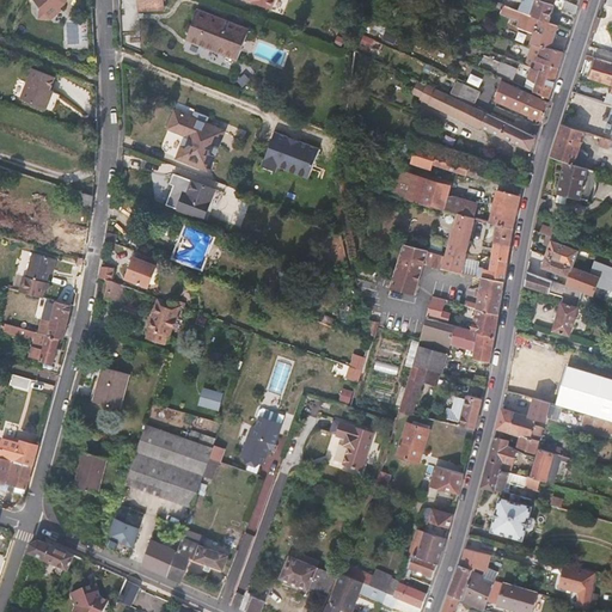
[(34,0),(40,6),(38,17),(38,19),(51,20),(62,10),(61,7),(66,4),(67,0),(34,0)]
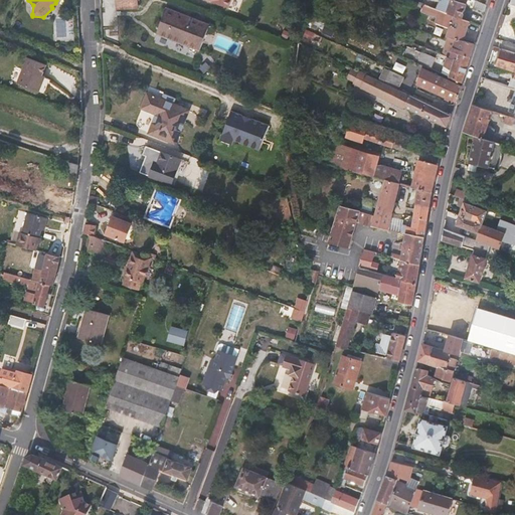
[(139,9),(139,4),(138,0),(116,0),(116,5),(117,10),(139,9)]
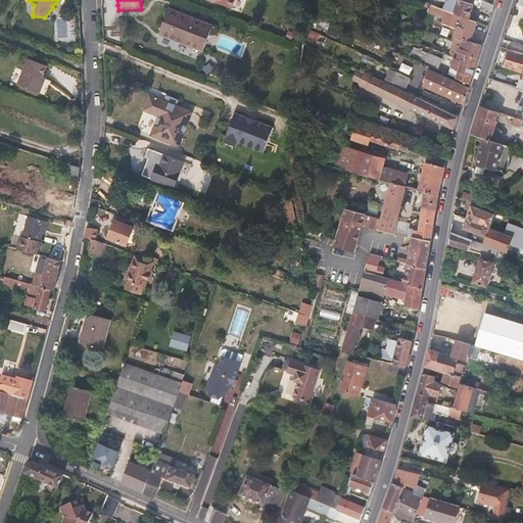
[(472,12),(475,4),(473,4),(462,0),(444,0),(446,1),(443,9),(446,10),(455,12),(456,14),(469,19),(472,12)]
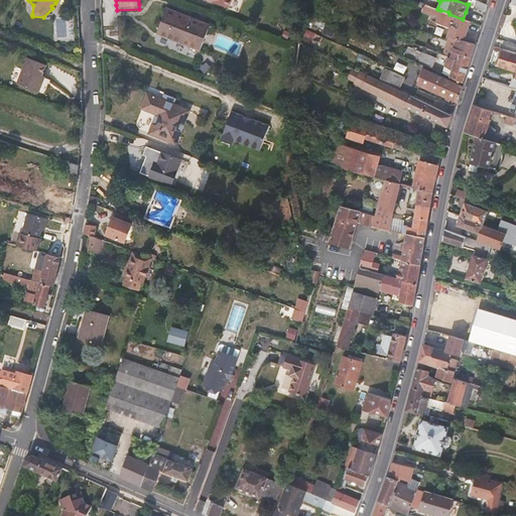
[(469,0),(456,0),(467,4),(469,4),(484,11),(487,5),(481,3),(476,0),(474,0),(472,0),(473,1),(469,0)]
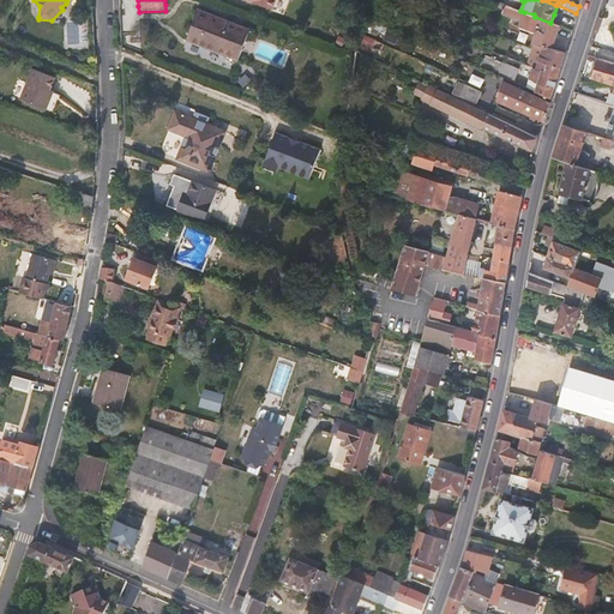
[(524,12),(521,11),(515,8),(505,6),(503,14),(521,20),(524,12)]
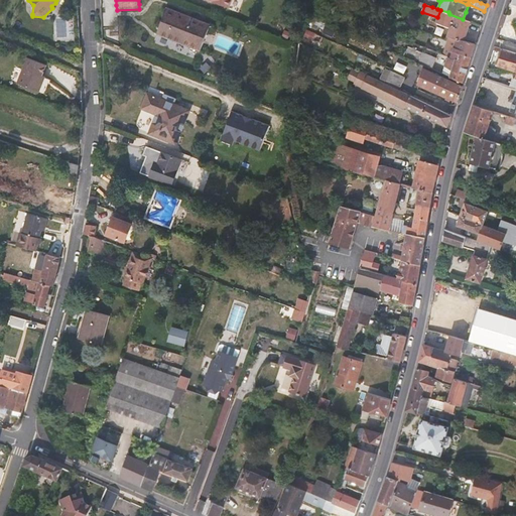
[(201,50),(211,24),(167,8),(157,34),(201,50)]
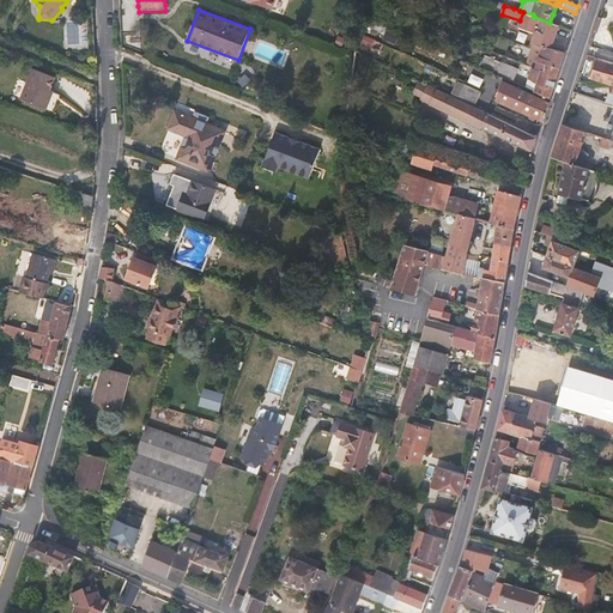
[(559,26),(550,23),(534,17),(533,14),(523,12),(520,20),(513,41),(529,47),(530,43),(533,44),(547,48),(552,49),(556,38),(559,26)]
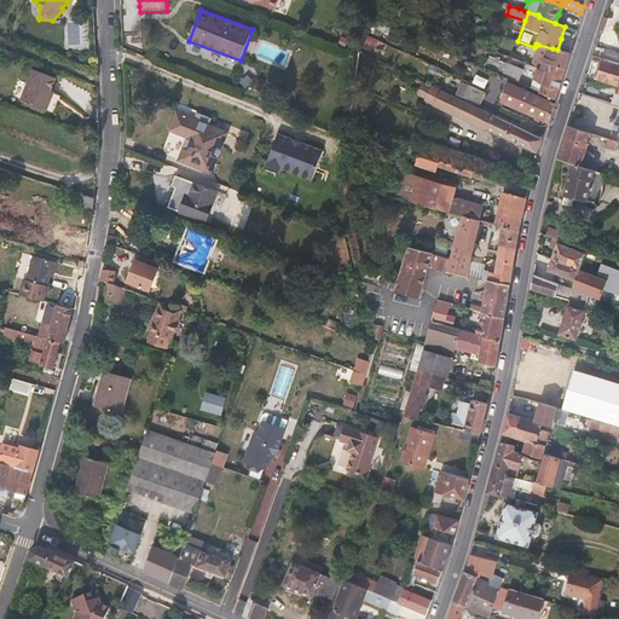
[(387,24),(369,16),(366,24),(383,33),(387,24)]
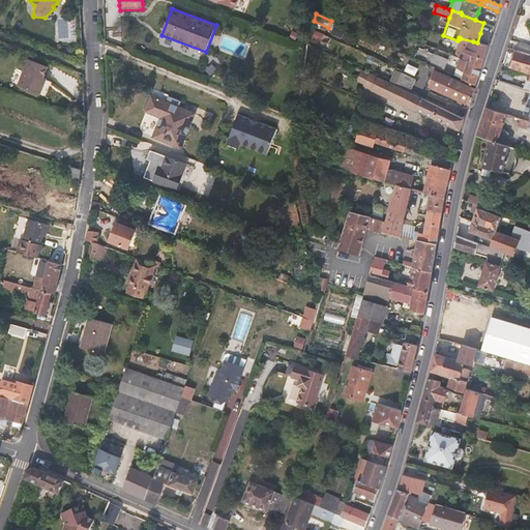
[(342,38),(347,28),(335,23),(331,34),(342,38)]
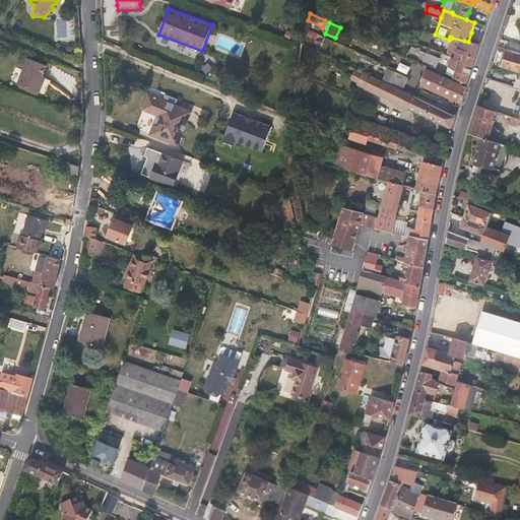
[(290,40),(294,33),(286,30),(284,38),(290,40)]
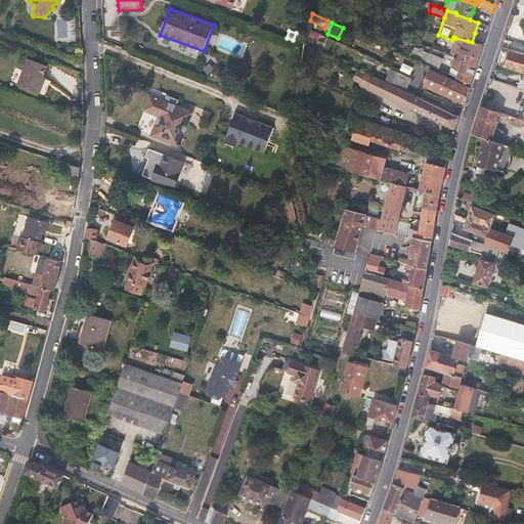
[(480,52),(482,45),(472,42),(468,41),(455,38),(449,55),(463,59),(465,60),(467,55),(478,58),(480,52)]
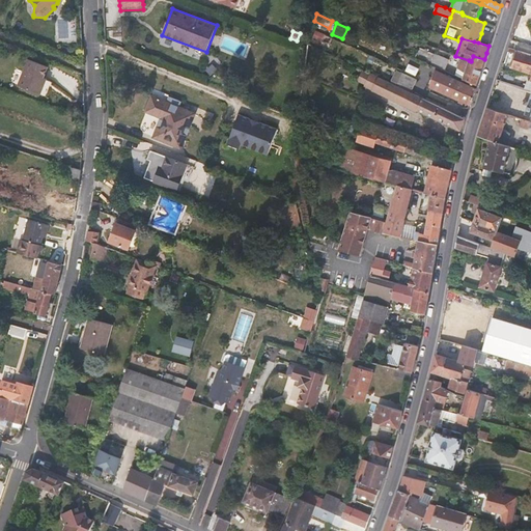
[(448,60),(420,48),(415,58),(416,58),(444,70),(448,60)]
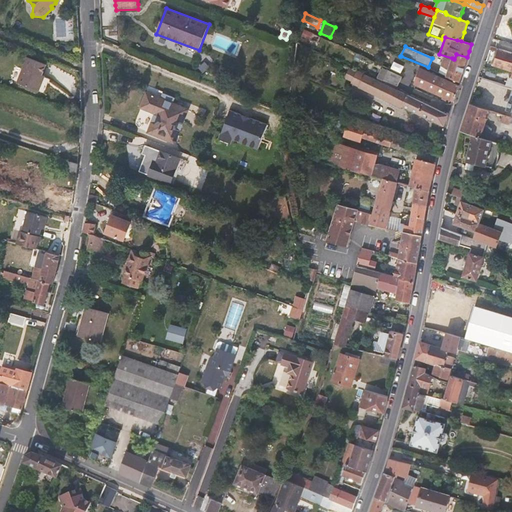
[(511,52),(499,48),(493,65),(511,71),(511,77),(509,86),(511,86),(511,52)]
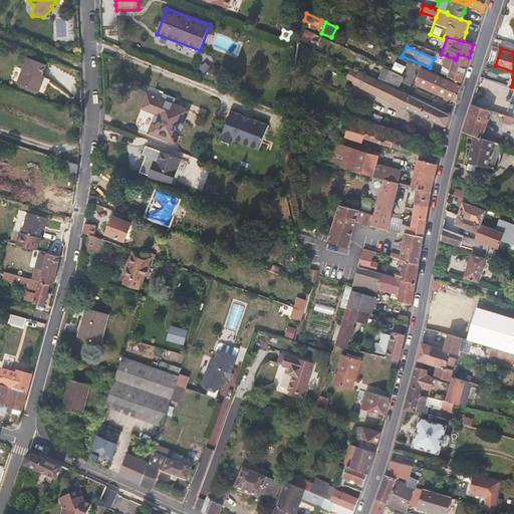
[(465,70),(469,57),(458,54),(456,59),(454,58),(454,59),(446,56),(443,65),(450,70),(448,76),(449,76),(461,82),(465,70)]
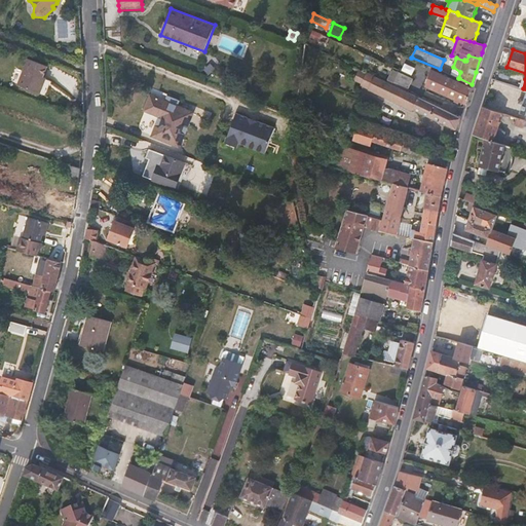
[(43,86),(46,78),(44,77),(48,67),(28,59),(17,84),(40,94),(43,86)]
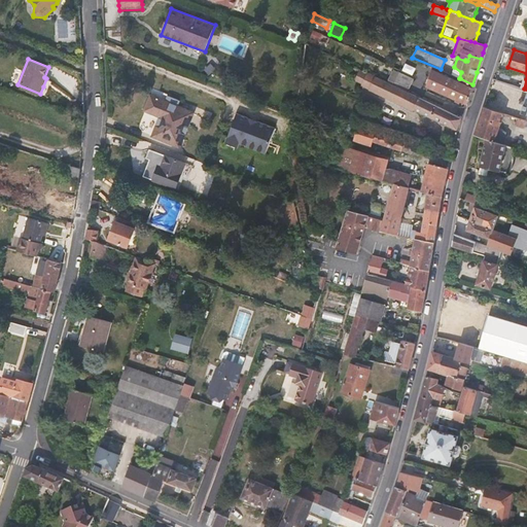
[(449,97),(454,79),(432,69),(426,86),(449,97)]
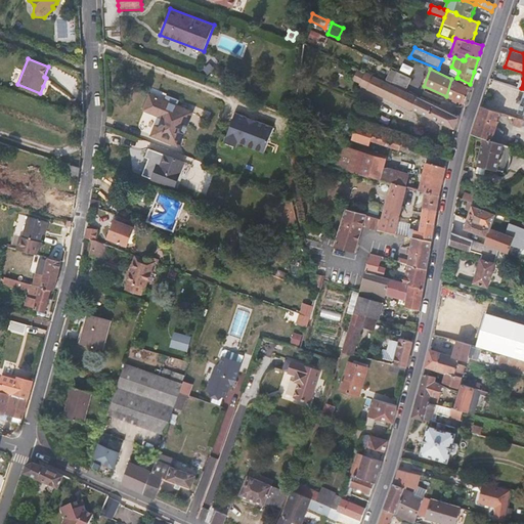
[(405,91),(411,78),(392,70),(386,82),(405,91)]
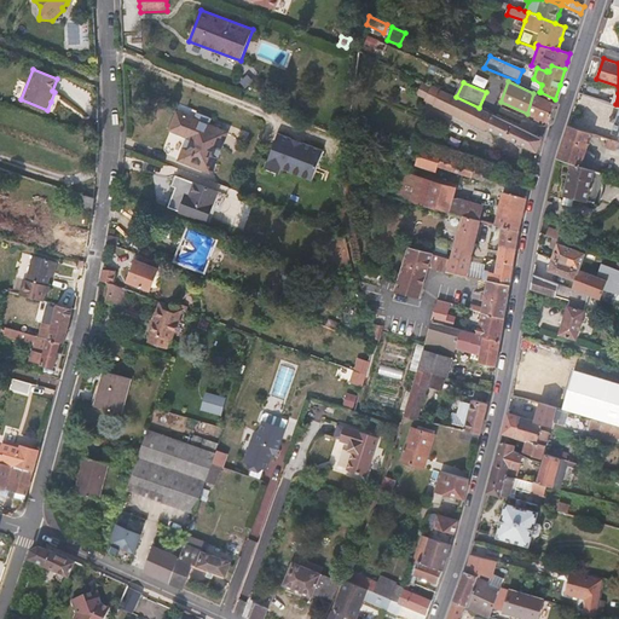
[(543,139),(493,115),(479,108),(456,97),(441,90),(440,91),(432,87),(424,100),(486,129),(486,128),(538,152),(541,145),(543,139)]
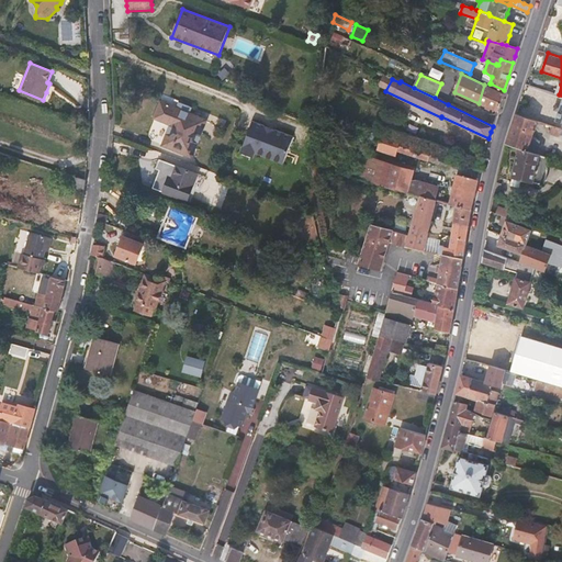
[(498,112),(505,93),(504,92),(484,85),(479,103),(487,107),(497,111),(498,112)]
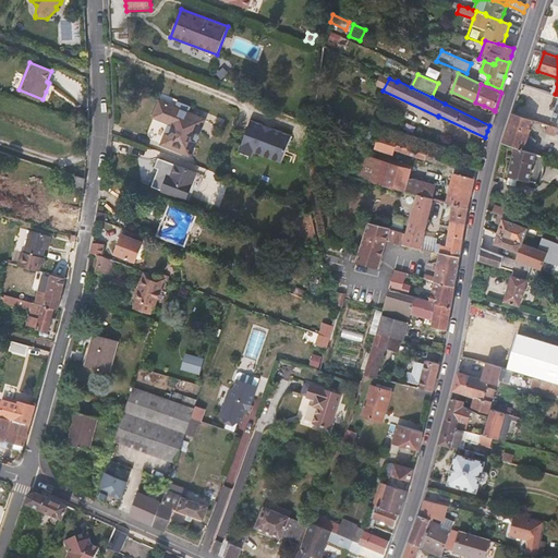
[(205,119),(189,113),(191,107),(177,101),(174,107),(159,101),(156,109),(154,117),(170,123),(161,144),(191,156),(205,119)]
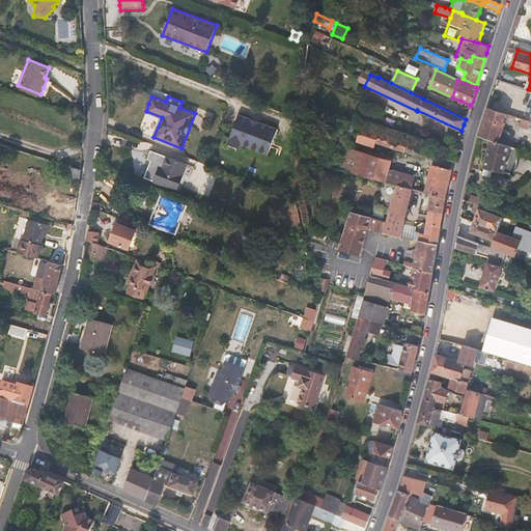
[(510,133),(503,131),(507,118),(518,121),(516,124),(527,129),(529,121),(509,114),(487,108),(483,121),(479,136),(491,140),(499,142),(507,145),(510,133)]
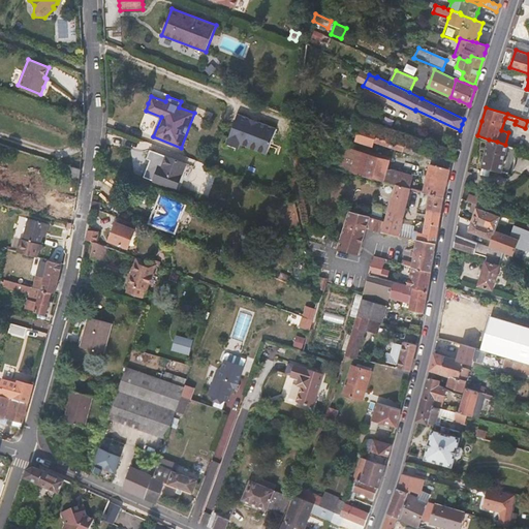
[(277,130),(238,115),(227,145),(239,149),(241,144),(268,154),(277,130)]
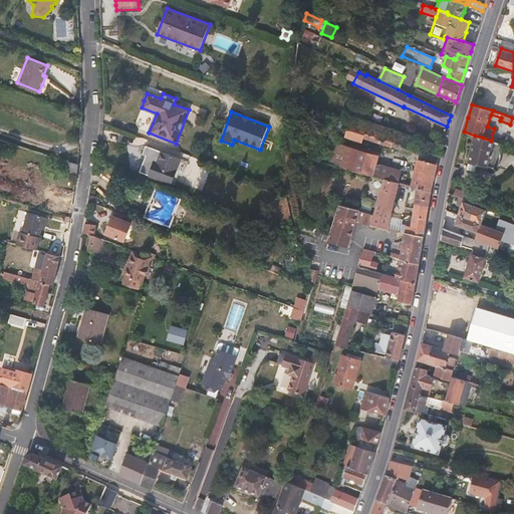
[(364,139),(392,148),(402,151),(405,142),(349,123),(344,138),(362,144),(364,139)]
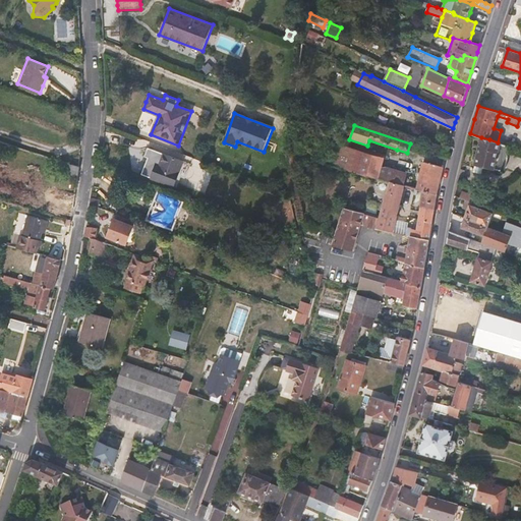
[(489,139),(481,137),(478,152),(475,164),(476,164),(475,168),(476,169),(480,170),(482,170),(483,166),(505,171),(511,147),(498,142),(489,139)]
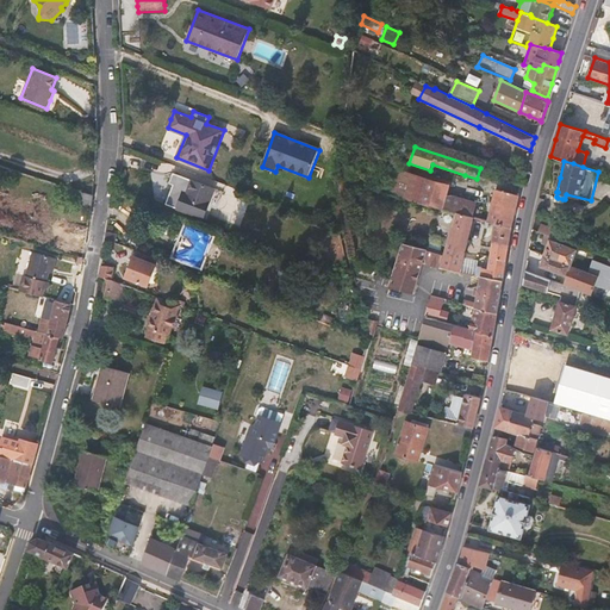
[(443,210),(450,185),(397,168),(390,194),(399,197),(399,198),(443,210)]
